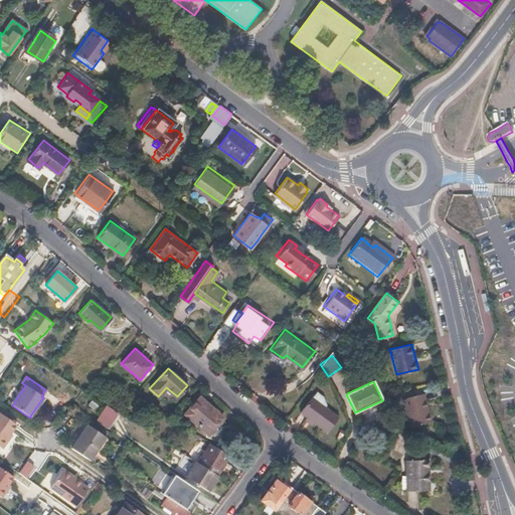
[(421,391),(404,395),(412,424),(432,419),(427,403),(424,404),(421,391)]
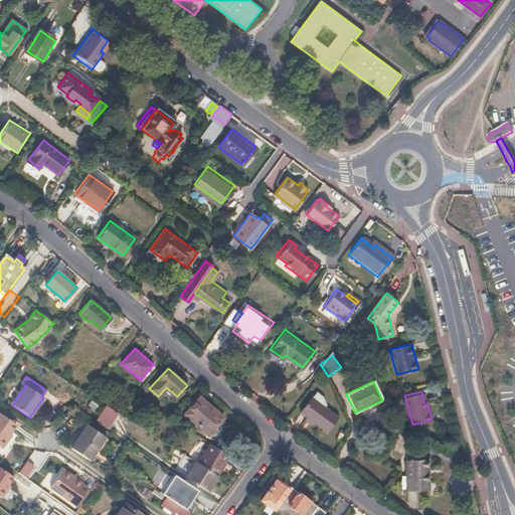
[(314,396),(303,412),(331,432),(341,415),(314,396)]
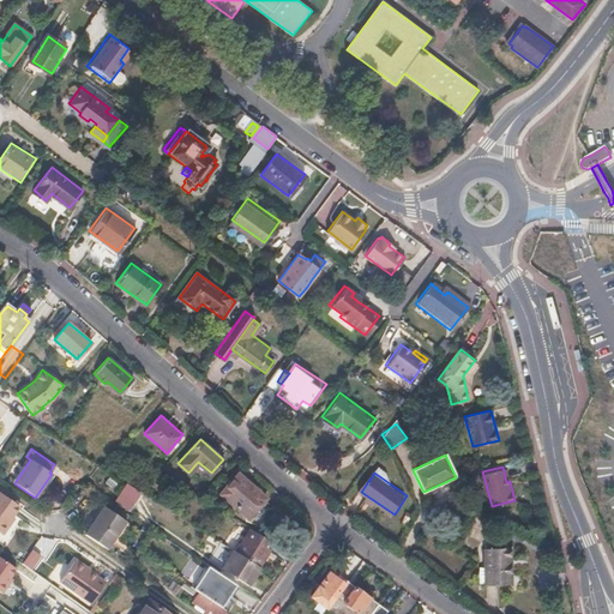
[(226,491),(230,495),(227,499),(239,510),(241,507),(248,515),(254,509),(258,511),(268,500),(240,475),(226,491)]
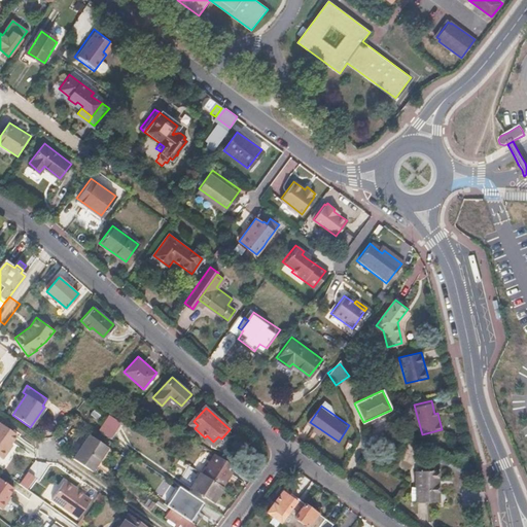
[(99,431),(112,440),(123,423),(108,415),(99,431)]
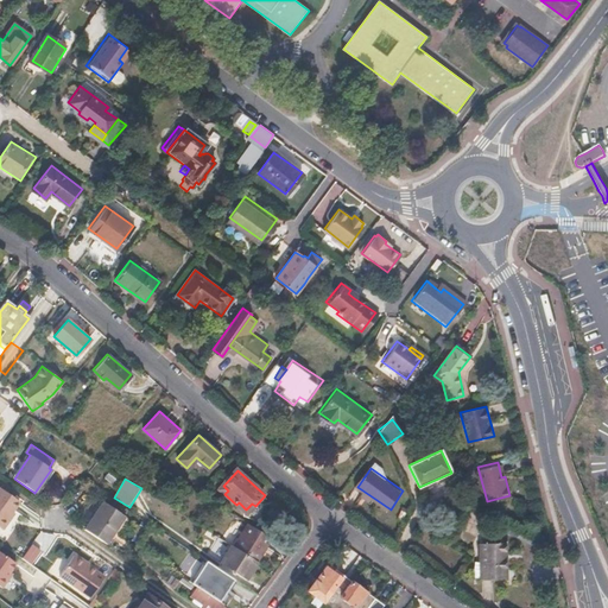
[(18,500),(0,488),(0,527),(1,529),(7,520),(5,519),(10,511),(18,500)]
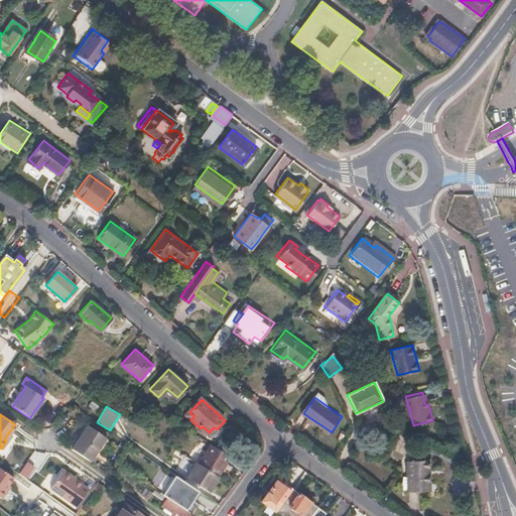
[(104,438),(86,424),(72,445),(70,446),(89,460),(104,438)]
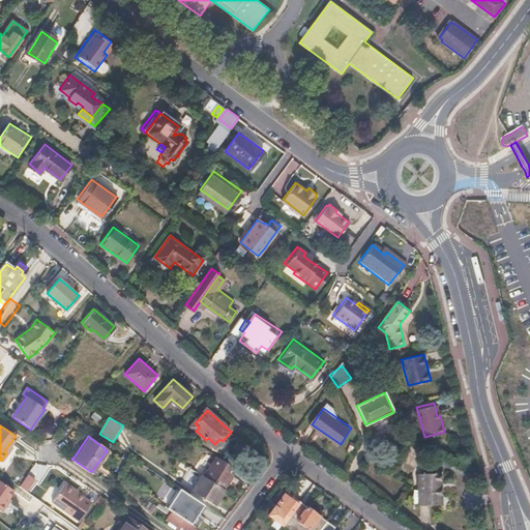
[(237,469),(216,455),(204,476),(225,489),(237,469)]
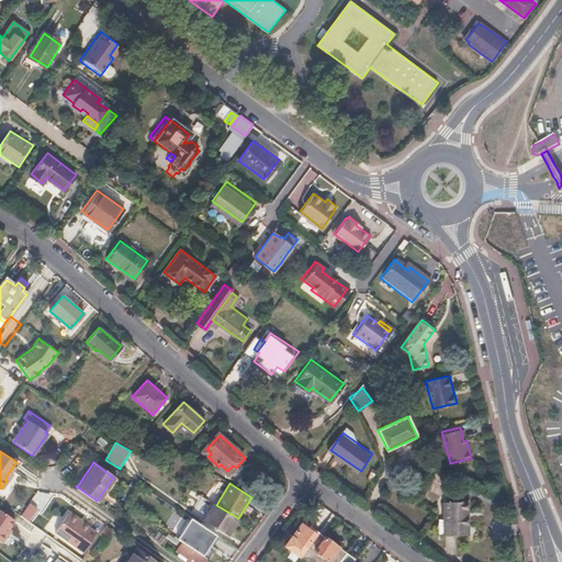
[(468,501),(444,502),(445,534),(468,535),(468,501)]
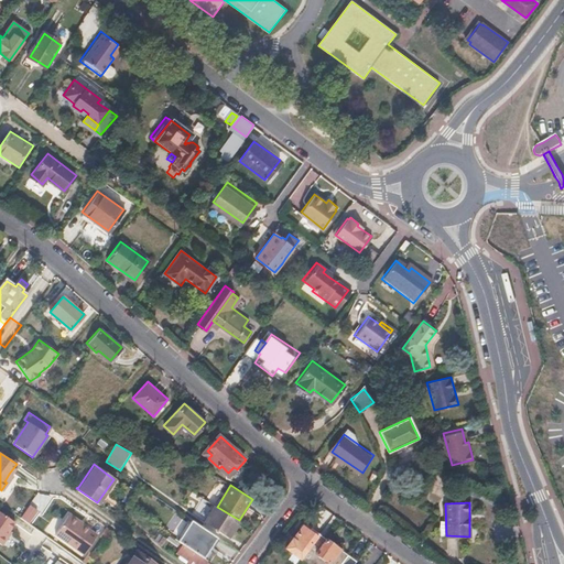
[(38,510),(30,505),(21,518),(29,523),(38,510)]
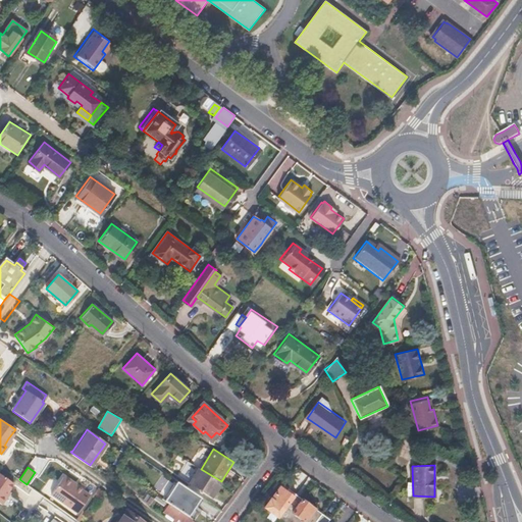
[(199,467),(189,481),(212,496),(221,481),(201,469),(199,467)]
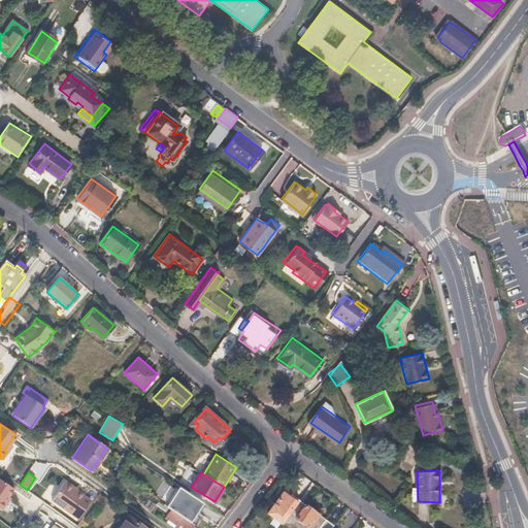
[(12,489),(0,480),(0,508),(3,504),(2,501),(6,496),(12,489)]
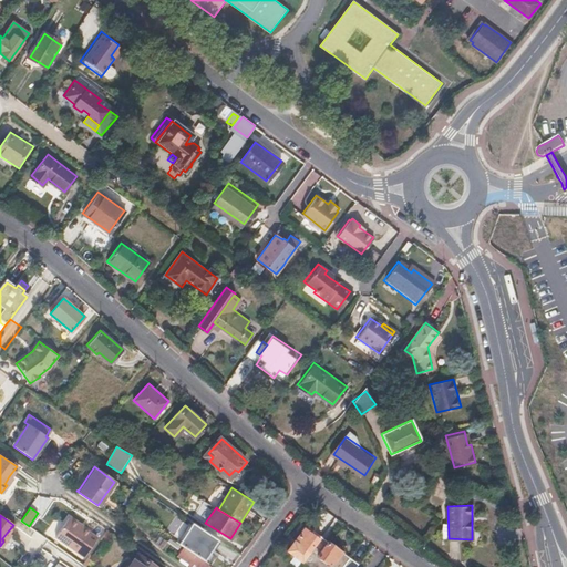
[(90,532),(69,516),(55,536),(84,556),(96,538),(89,533),(90,532)]
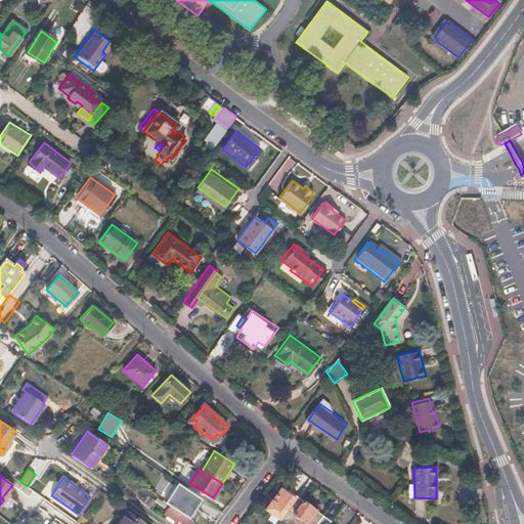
[(202,498),(177,482),(165,503),(169,506),(174,509),(185,516),(188,518),(202,498)]
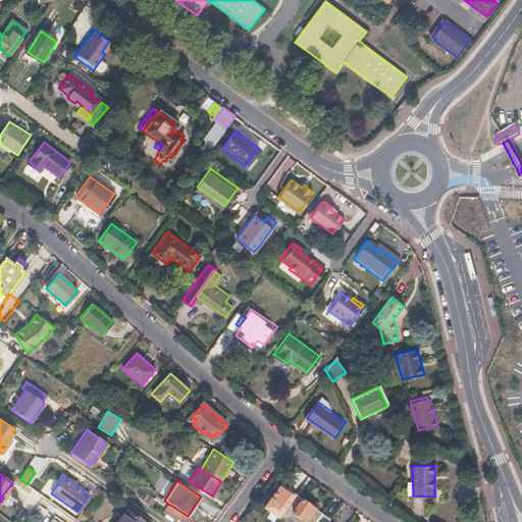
[(284,490),(279,486),(264,507),(275,515),(276,516),(293,496),(294,493),(286,488),(284,490)]
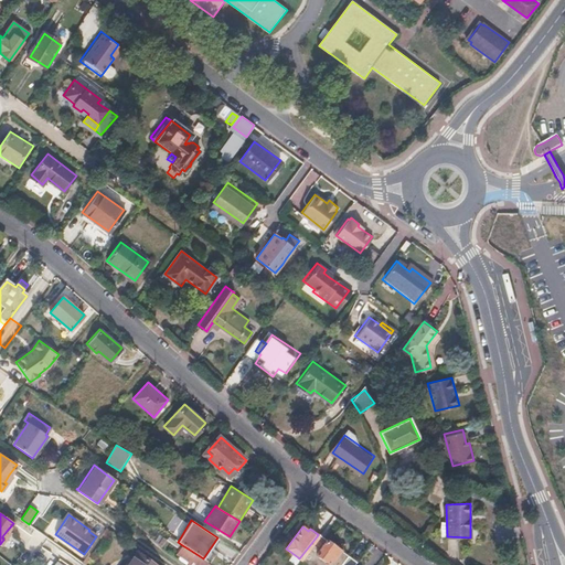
[(299,558),(298,557),(294,564),(333,564),(316,552),(326,540),(324,537),(322,541),(319,537),(317,536),(299,558)]
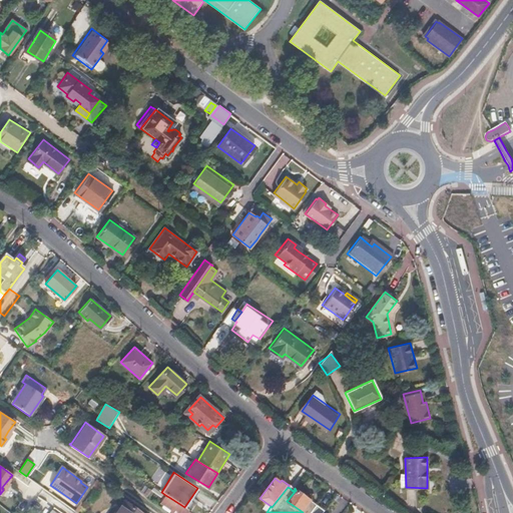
[(296,490),(287,501),(303,512),(308,512),(315,504),(296,490)]
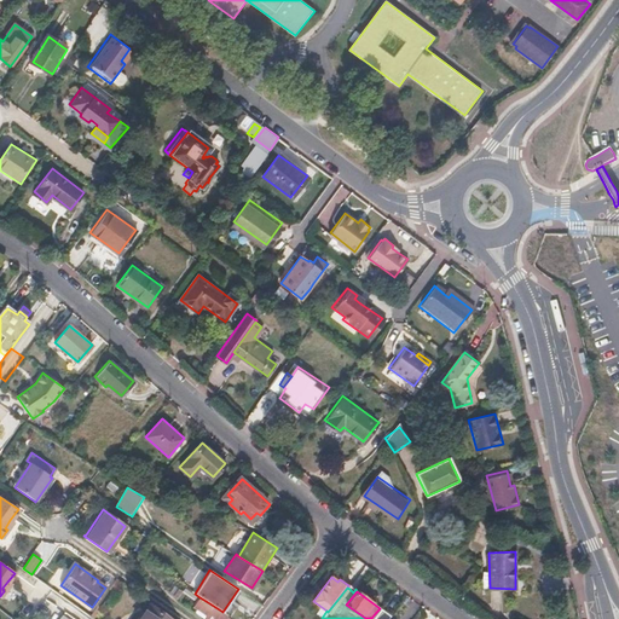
[(195,605),(206,613),(204,615),(209,618),(229,618),(230,618),(223,612),(219,609),(206,601),(200,597),(195,605)]
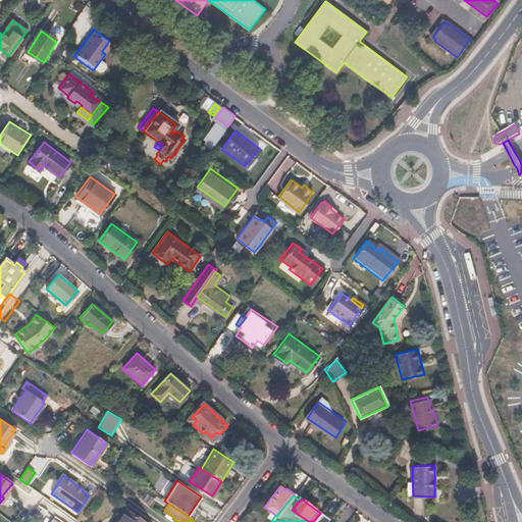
[(143,521),(124,510),(115,521),(143,521)]
